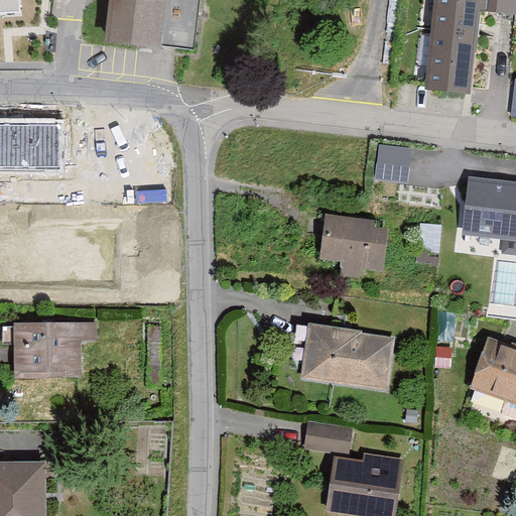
[(16,0),(0,0),(0,17),(18,16),(16,0)]
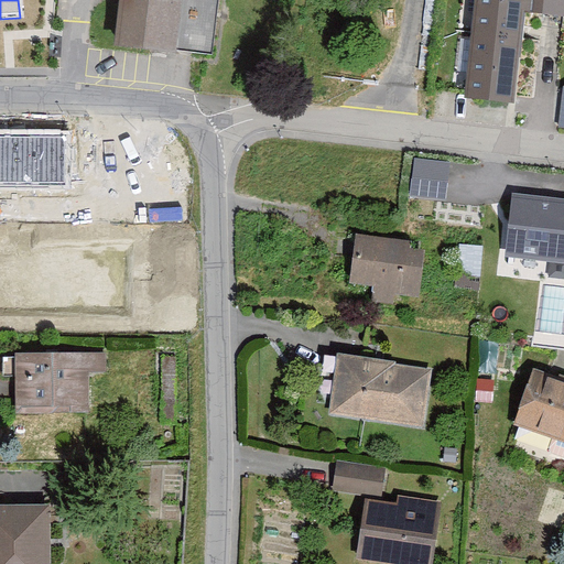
[(215,0),(118,0),(115,49),(182,57),(209,61),(215,0)]
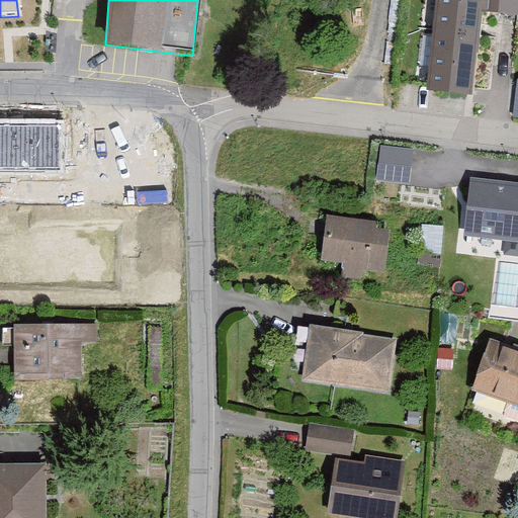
[(489,0),(436,0),(426,91),(472,96),(483,11),(488,12),(489,0)]
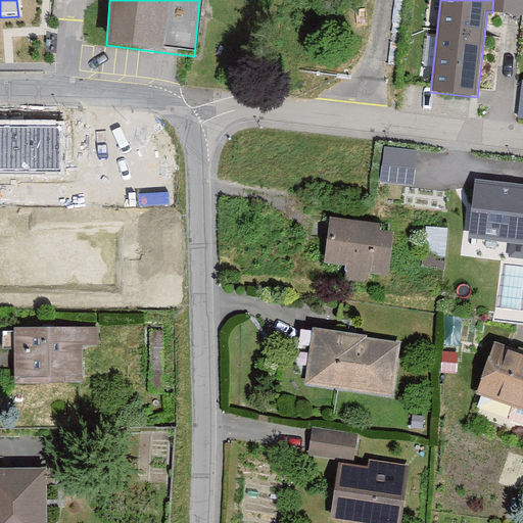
[(522,0),(493,0),(492,12),(522,14),(522,0)]
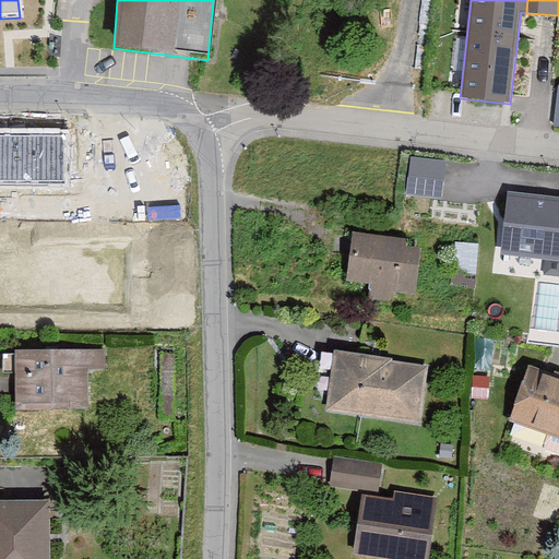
[(63,135),(0,134),(0,182),(63,183),(63,135)]
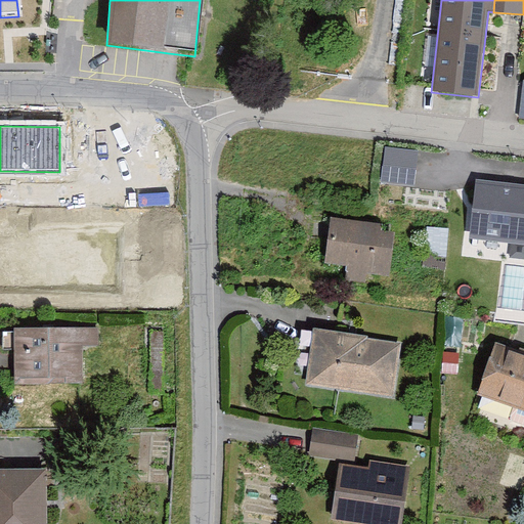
[(382,182),(413,185),(417,153),(385,149),(382,182)]
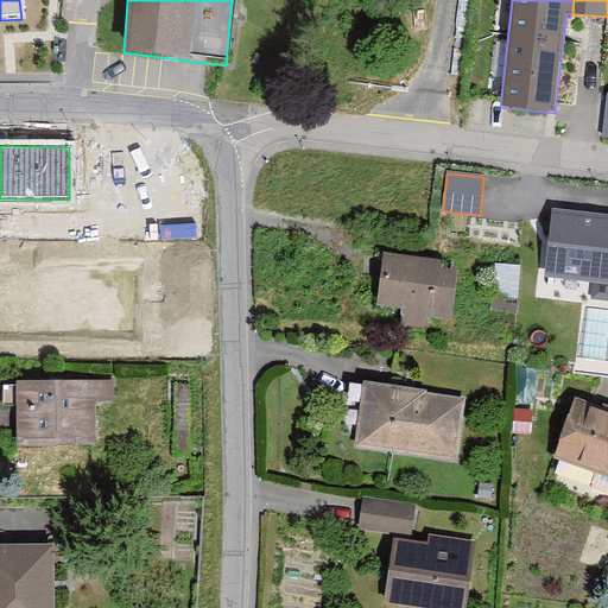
[(607,215),(552,210),(545,278),(607,284),(607,215)]
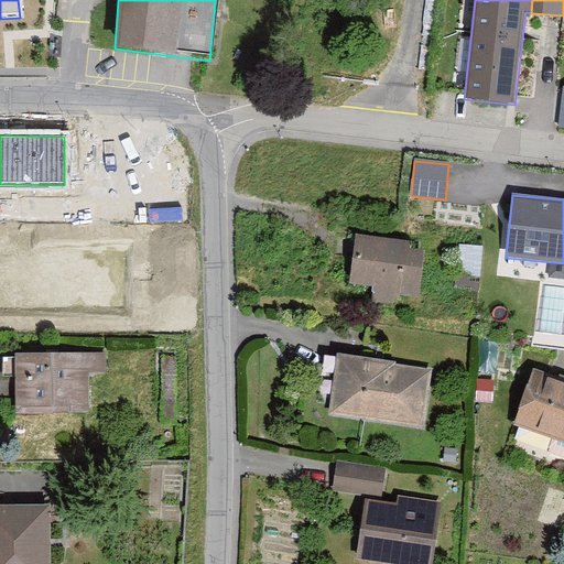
[(405,245),(353,239),(348,285),(372,288),(370,308),(390,311),(391,295),(415,299),(421,255),(405,252),(405,245)]
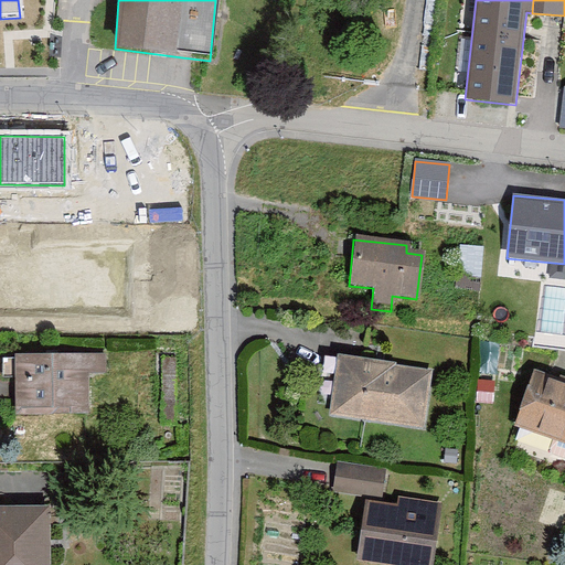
[(0,295),(12,295),(11,243),(0,243),(0,295)]
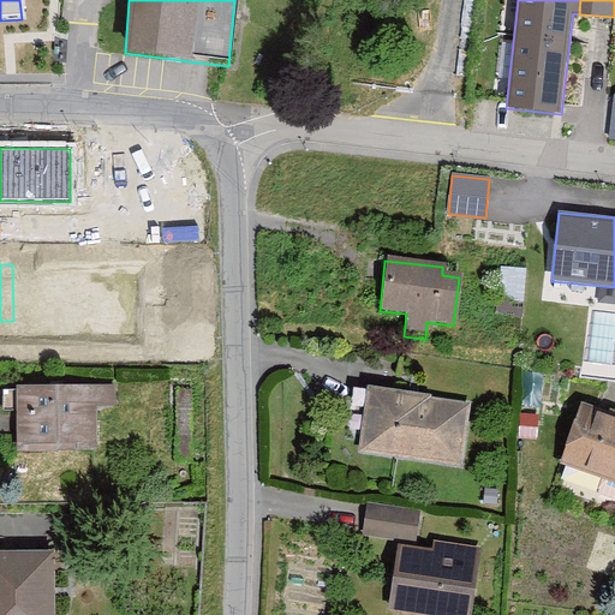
[(113,383),(13,382),(13,446),(94,447),(94,406),(112,406),(113,383)]
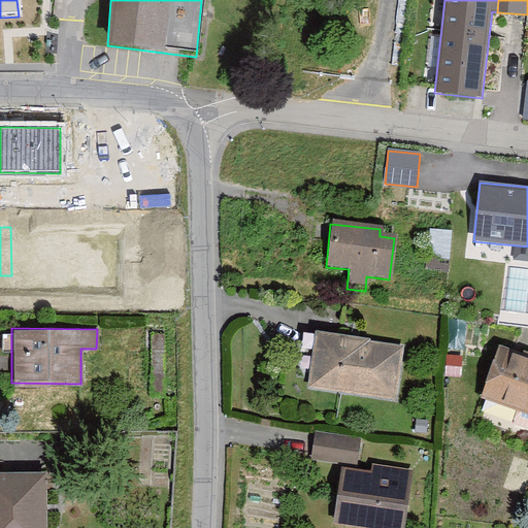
[(400,350),(316,336),(307,389),(392,402),(400,350)]
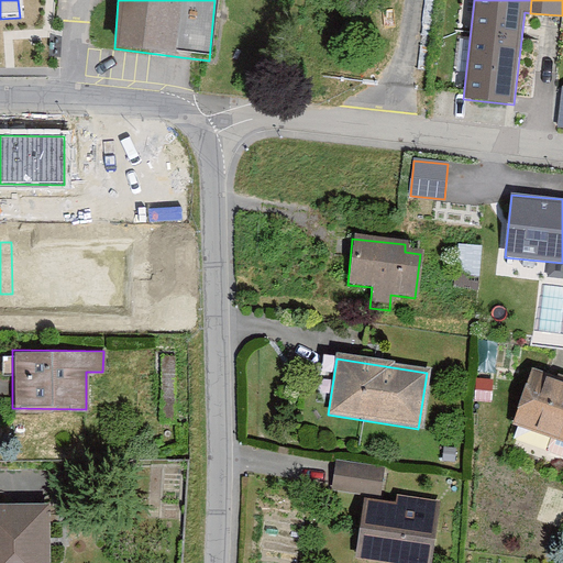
[(562,383),(530,372),(511,423),(562,442),(562,383)]
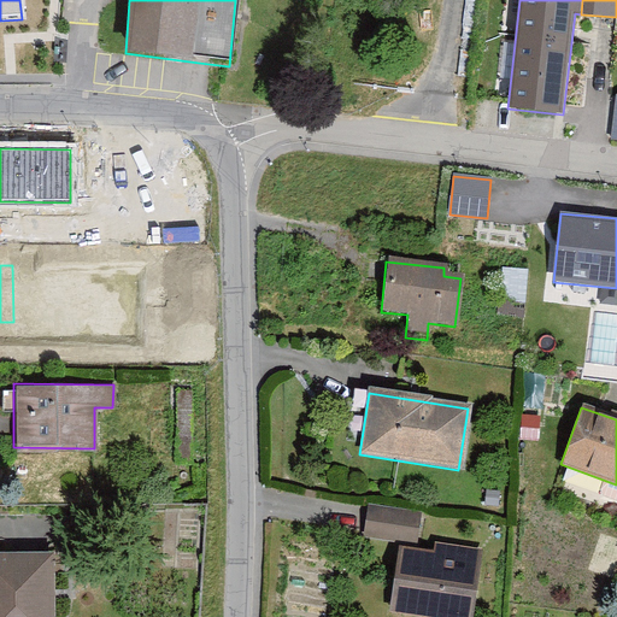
[(419,517),(368,510),(366,521),(364,539),(416,546),(419,517)]
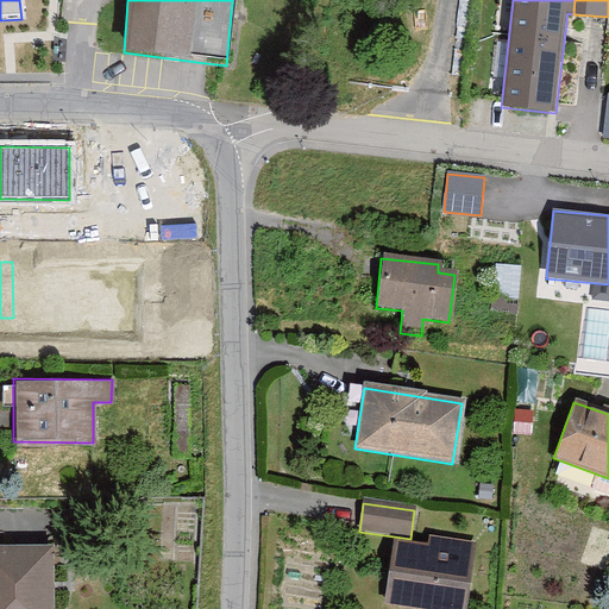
[(427,546),(391,541),(383,603),(420,608),(419,608),(464,608),(473,544),(428,539),(427,546)]
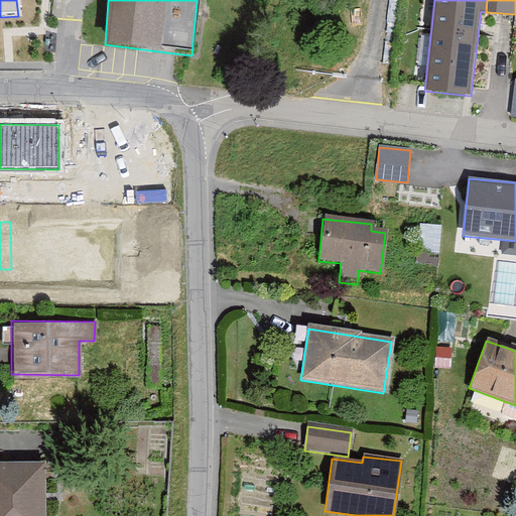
[(41,515),(42,461),(0,460),(0,515),(41,515)]
